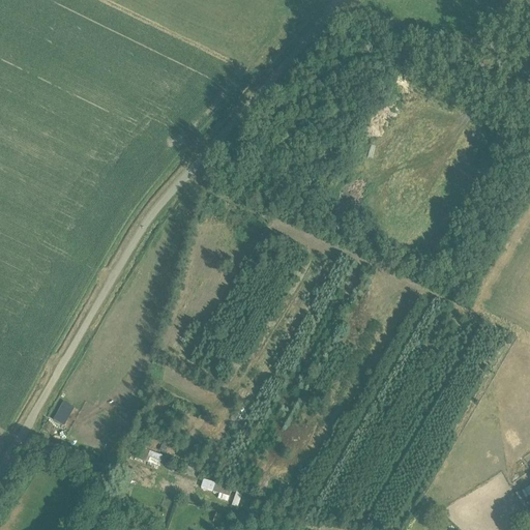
[(64,403),(54,420),(62,425),(72,408),(64,403)]
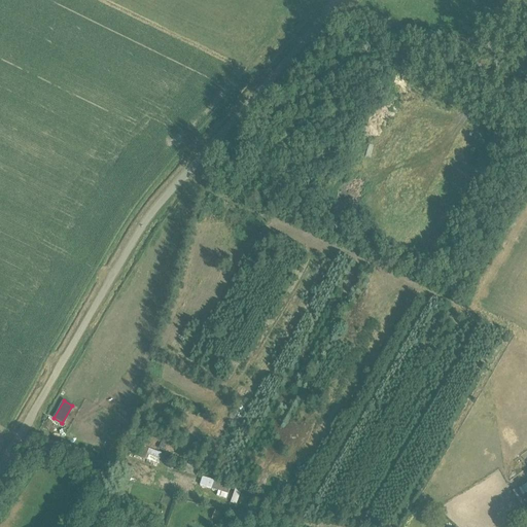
[(144,448),(140,458),(157,464),(162,454),(144,448)]
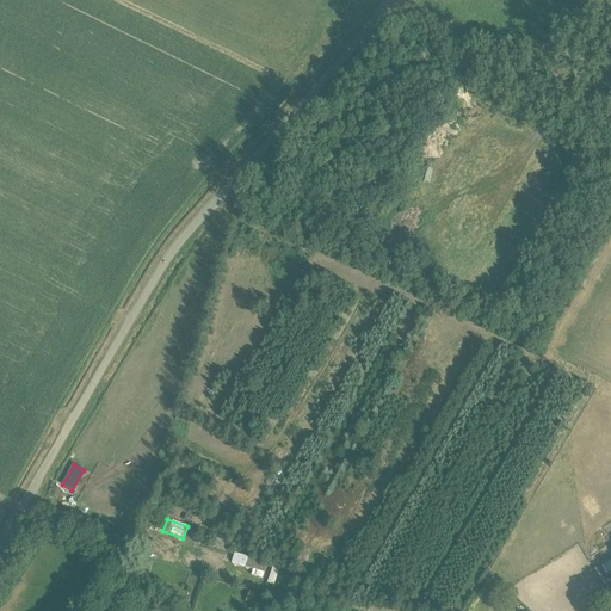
[(215,538),(213,548),(227,553),(229,543),(215,538)]
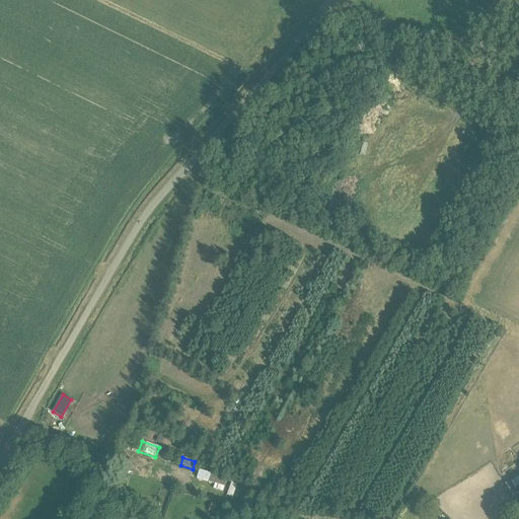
[(200,469),(198,477),(209,480),(211,473),(200,469)]
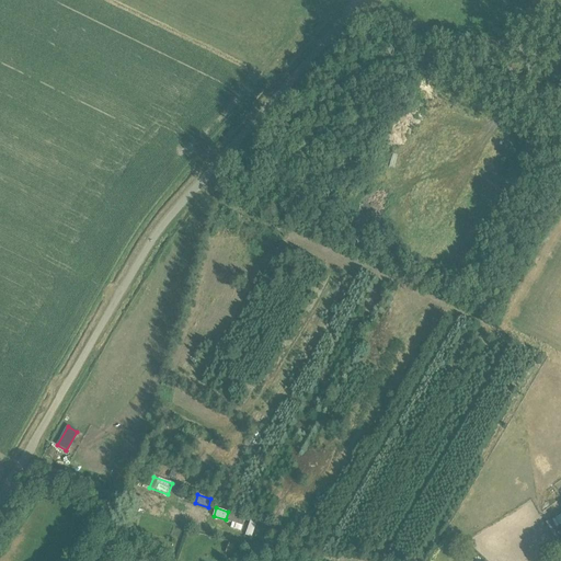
[(229,511),(226,519),(233,523),(243,525),(245,516),(229,511)]
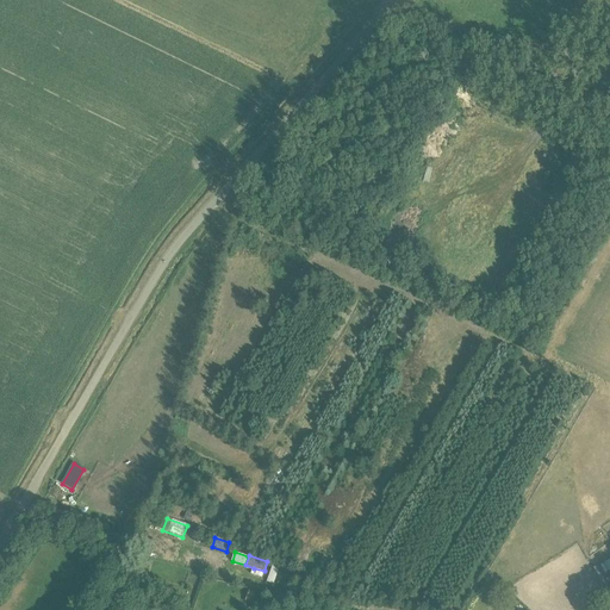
[(275,585),(282,566),(275,564),(268,583),(275,585)]
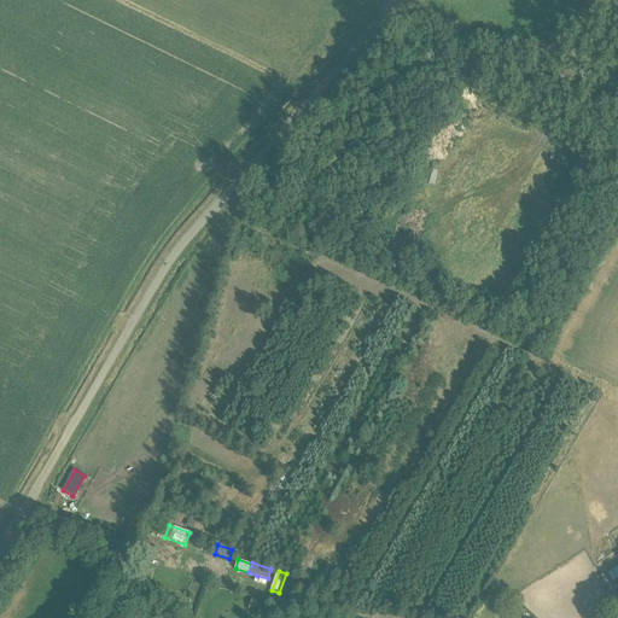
[(254,598),(251,607),(258,610),(262,600),(254,598)]
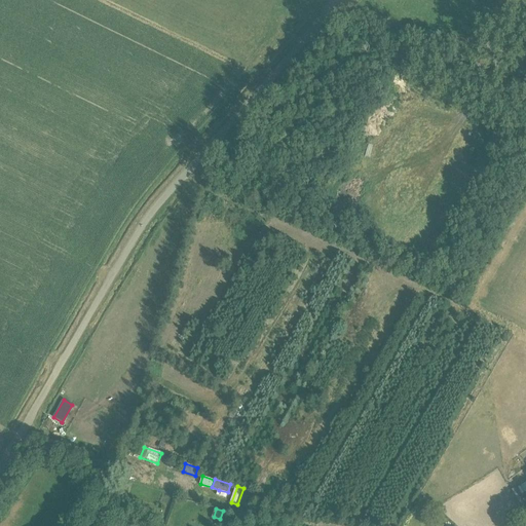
[(245,525),(248,518),(237,514),(232,525),(245,525)]
